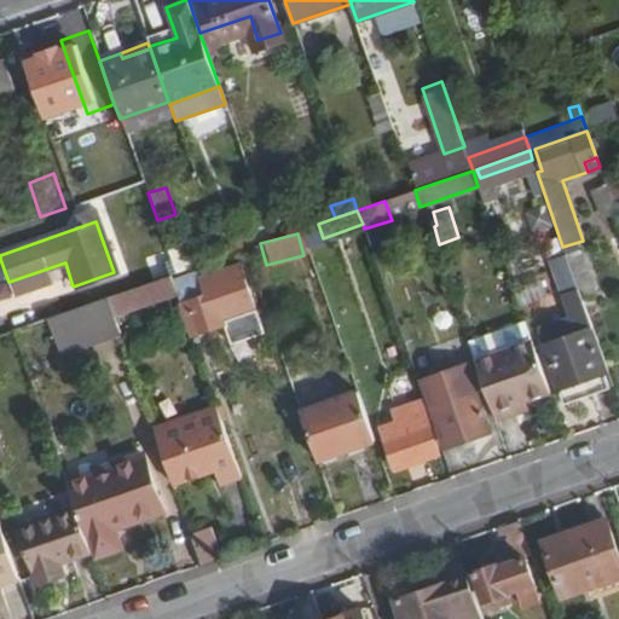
[(149,238),(162,278),(171,276),(174,275),(167,255),(160,235),(149,238)]
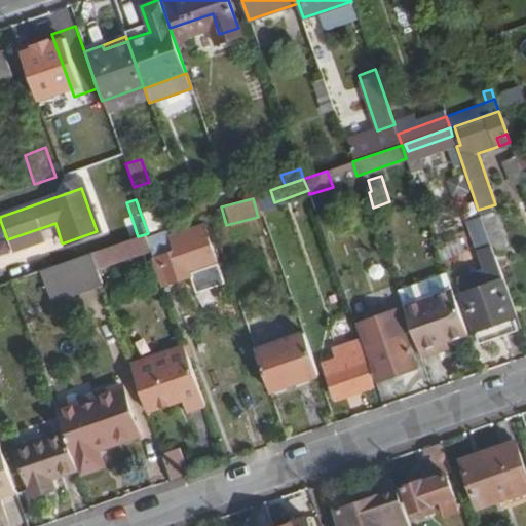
[(478,210),(486,231),(495,228),(489,212),(496,210),(495,204),(478,210)]
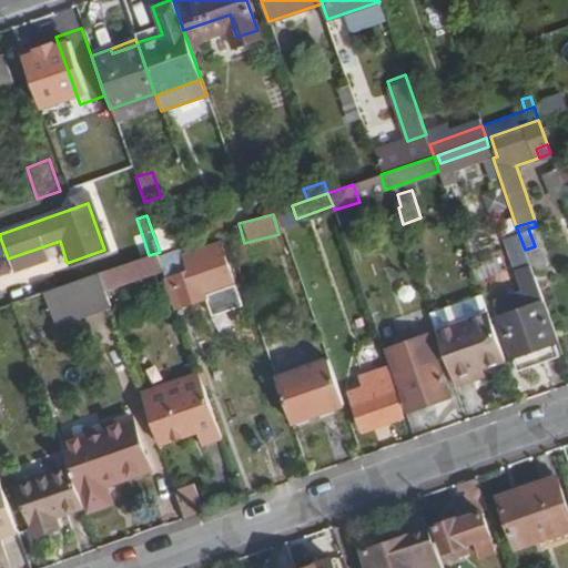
[(153,234),(160,252),(172,249),(171,247),(165,231),(153,234)]
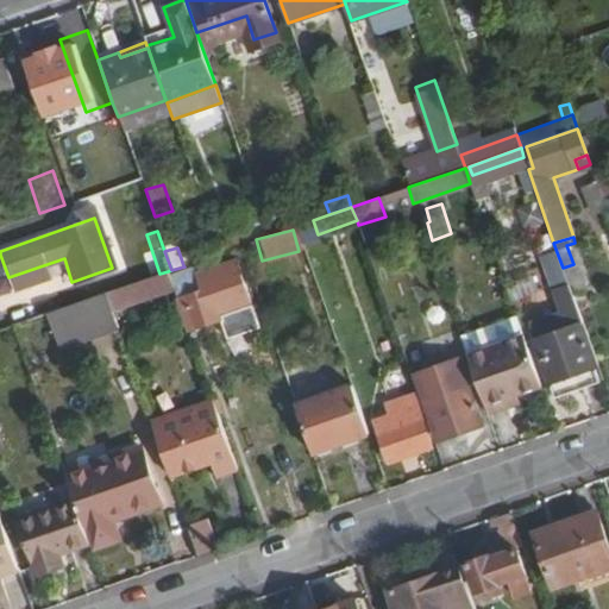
[(219,253),(195,262),(198,269),(218,263),(219,268),(238,262),(233,248),(219,253)]
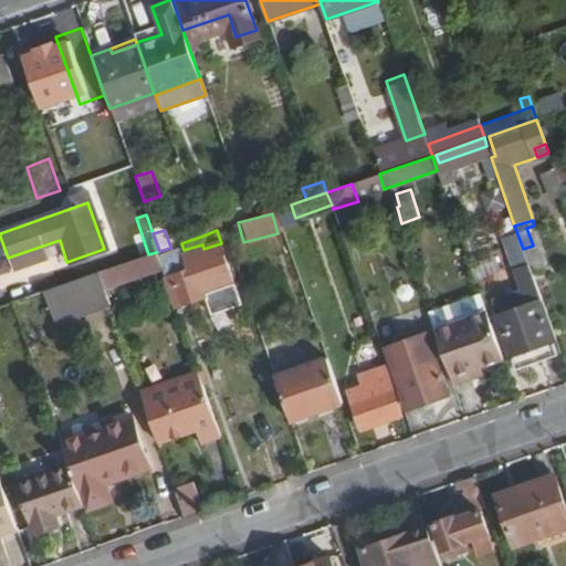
[(148,254),(97,272),(101,280),(158,260),(156,252),(148,254)]
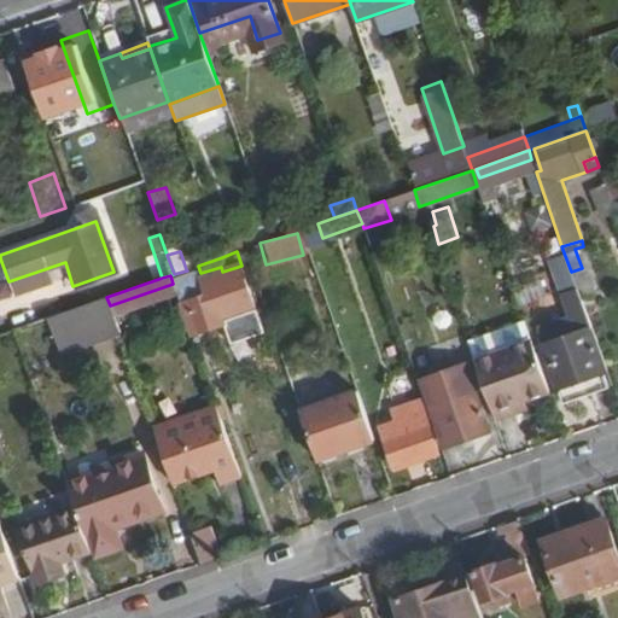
[(185,302),(196,333),(222,325),(220,318),(252,305),(242,275),(207,287),(208,293),(185,302)]
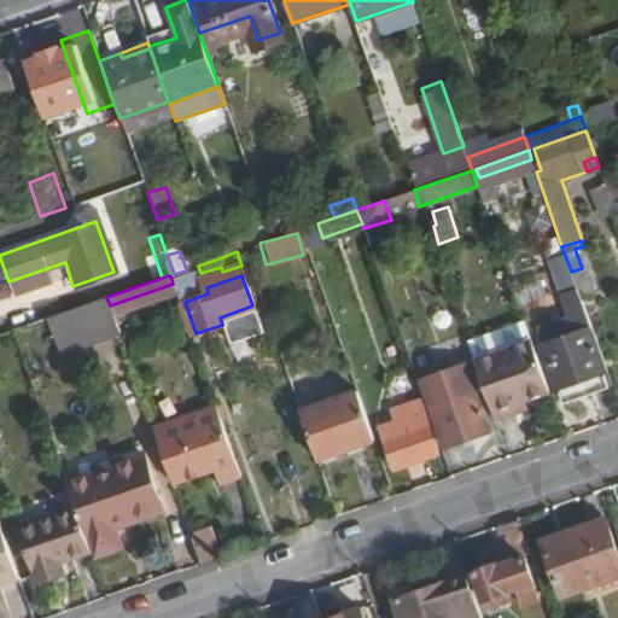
[(542,345),(561,402),(606,386),(586,330),(590,327),(576,286),(561,292),(566,307),(571,304),(581,332),(542,345)]
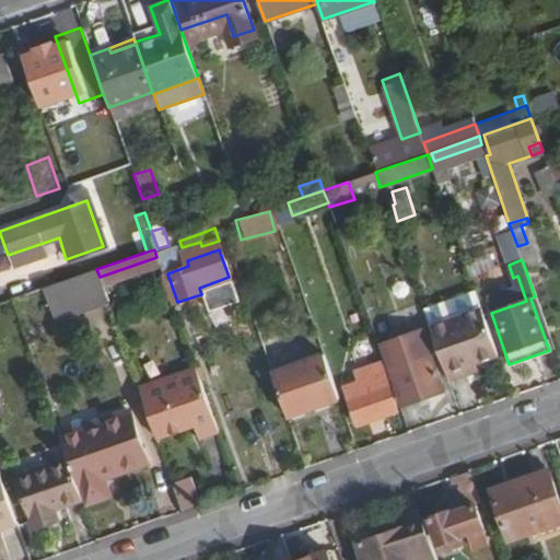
[(68,279),(43,288),(54,318),(107,300),(96,269),(68,279)]
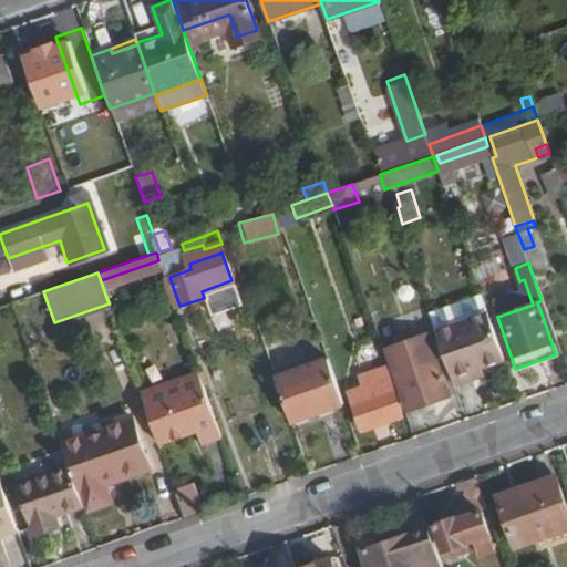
[(451,306),(456,322),(487,311),(481,295),(451,306)]
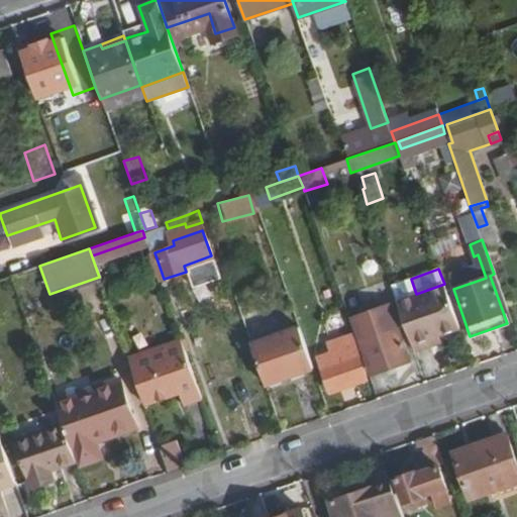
[(395,301),(413,350),(430,344),(427,338),(438,334),(459,326),(444,284),(416,294),(395,301)]
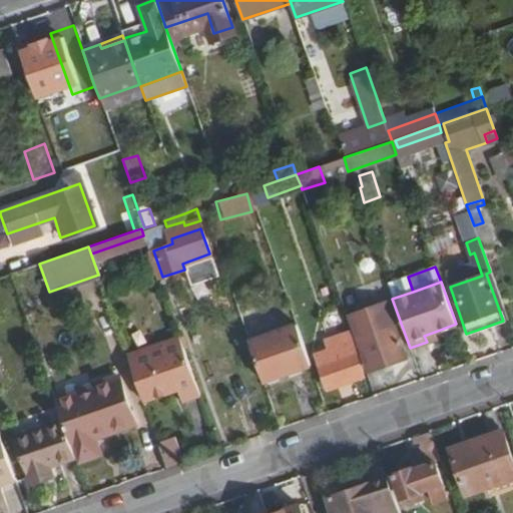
[(363,355),(369,371),(405,358),(389,312),(352,324),(363,355)]
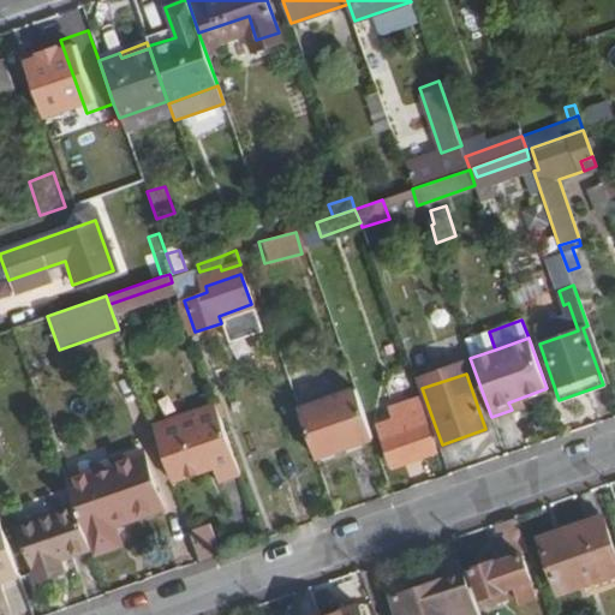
[(378,428),(392,464),(434,448),(411,381),(396,386),(407,417),(378,428)]
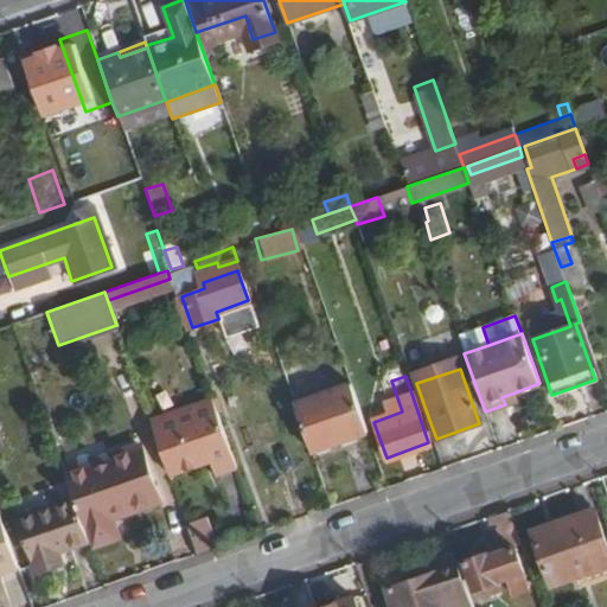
[(292,402),(308,451),(364,430),(347,383),(292,402)]
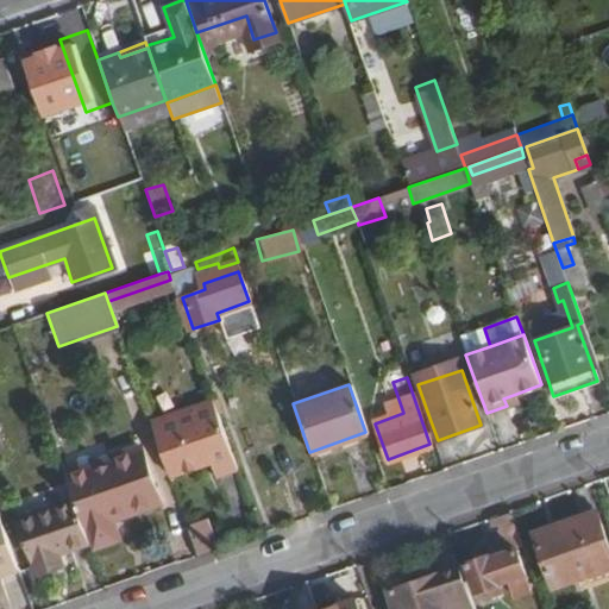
[(516,394),(503,399),(507,406),(519,401),(516,394)]
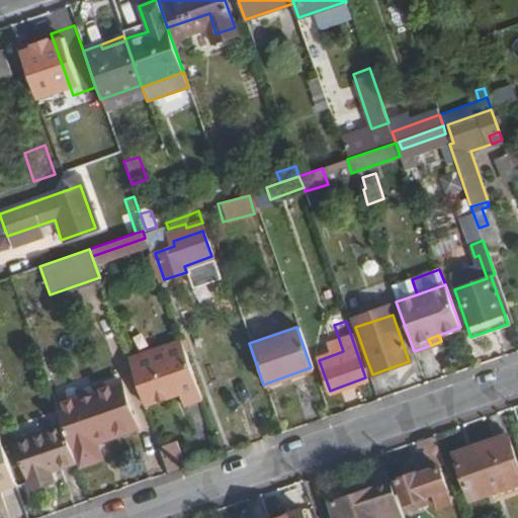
[(126,354),(137,385),(145,408),(177,397),(180,406),(199,399),(178,337),(126,354)]
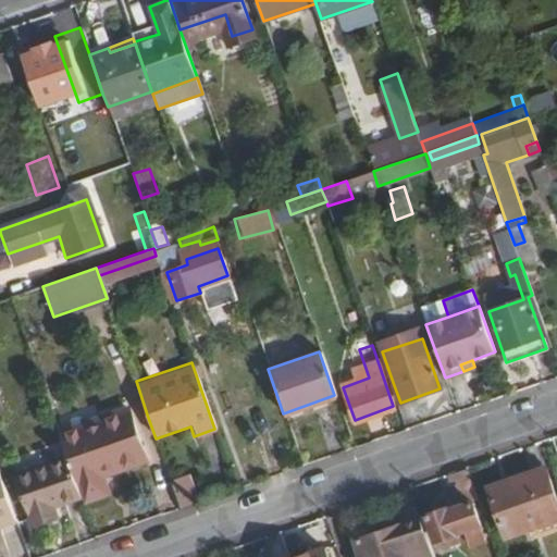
[(67,459),(81,499),(86,502),(107,495),(100,477),(148,460),(128,404),(57,429),(66,456),(67,459)]
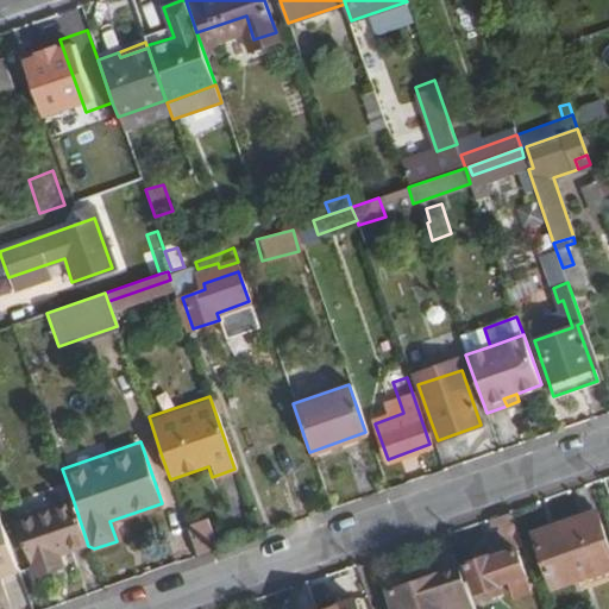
[(14,518),(35,575),(62,564),(58,554),(88,544),(74,502),(73,498),(14,518)]
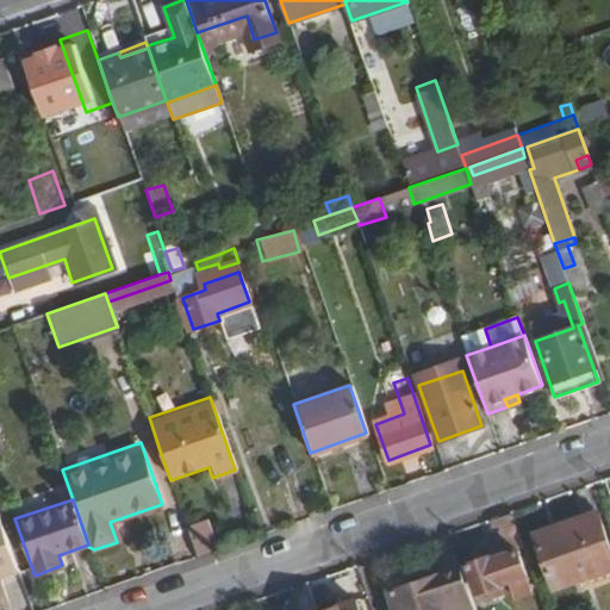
[(467,564),(475,591),(506,580),(509,589),(527,583),(516,548),(522,546),(509,510),(490,517),(502,552),(467,564)]
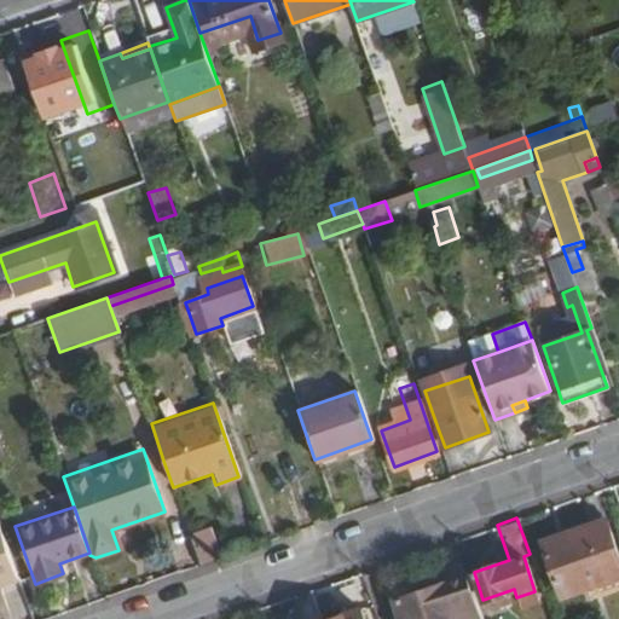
[(543,547),(560,595),(618,574),(618,555),(607,520),(562,536),(563,539),(543,547)]
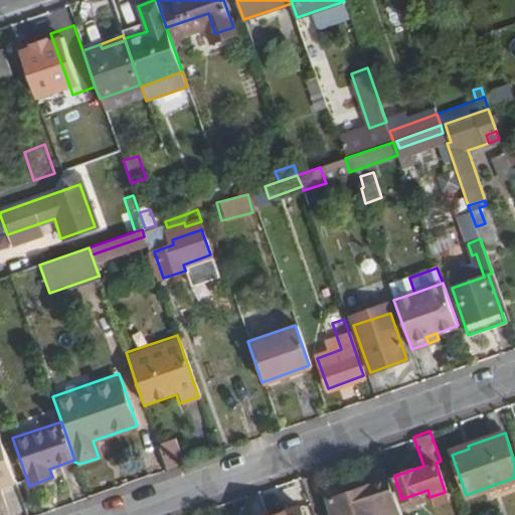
[(158,447),(161,453),(167,471),(183,465),(175,441),(158,447)]
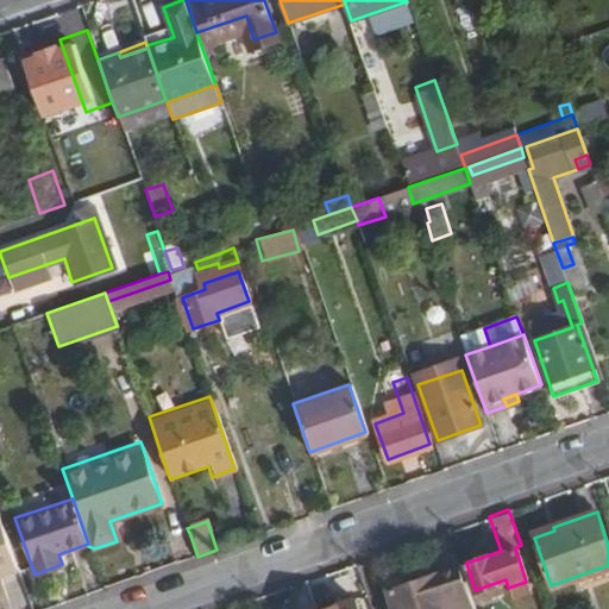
[(0,573),(16,569),(0,523),(0,573)]
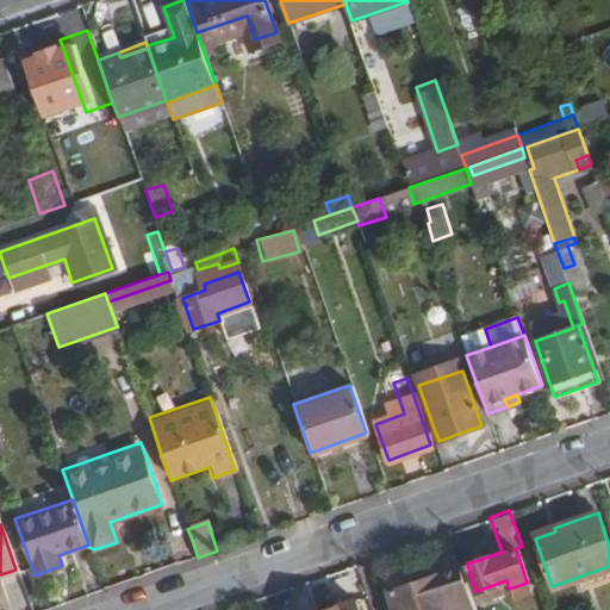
[(387,590),(393,609),(471,609),(456,565),(387,590)]
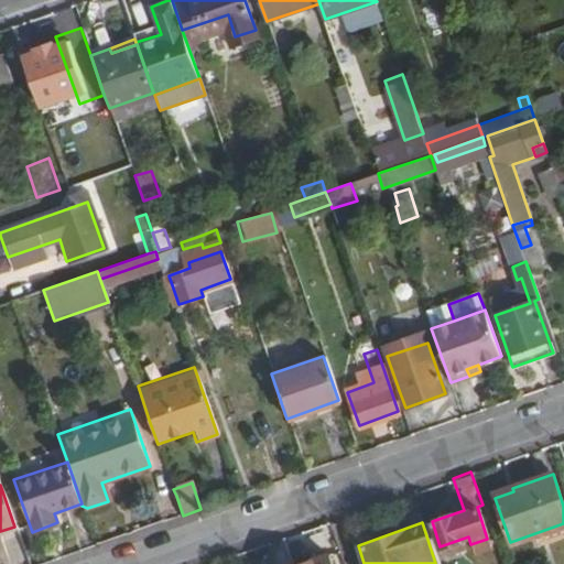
[(291,563),(331,563),(327,552),(291,563)]
